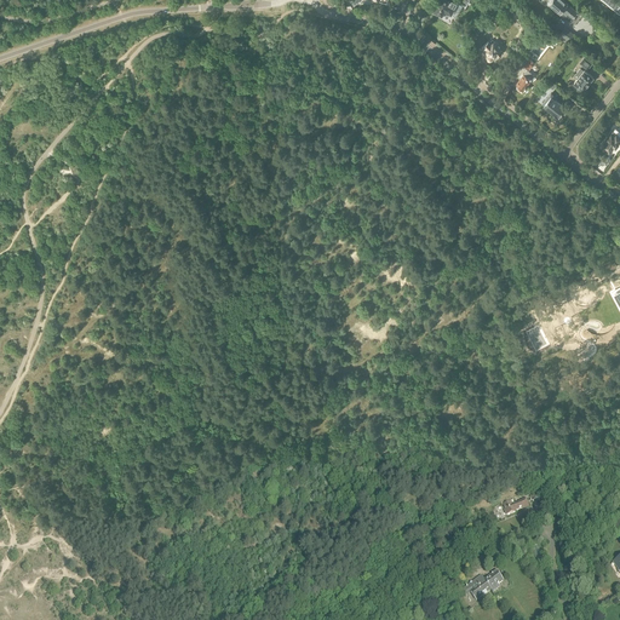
[(447,0),(440,0),(434,11),(442,16),(445,11),(451,15),(458,4),(451,0),(449,0),(449,1),(447,0)]
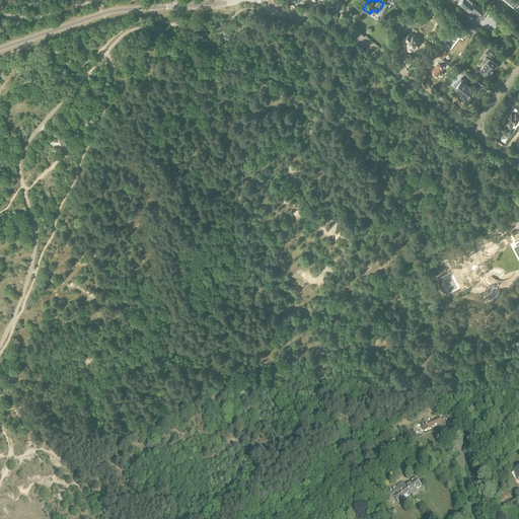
[(461,0),(459,2),(460,2),(472,13),(471,15),(477,19),(477,20),(477,21),(477,22),(478,22),(479,22),(480,22),(482,21),(482,20),(482,19),(488,12),(482,7),(471,0),(461,0)]
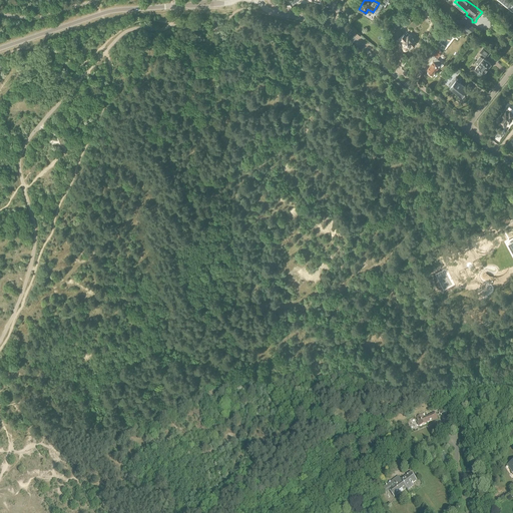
[(512,11),(512,10),(512,2),(510,0),(494,0),(503,6),(504,5),(503,5),(504,4),(512,11)]
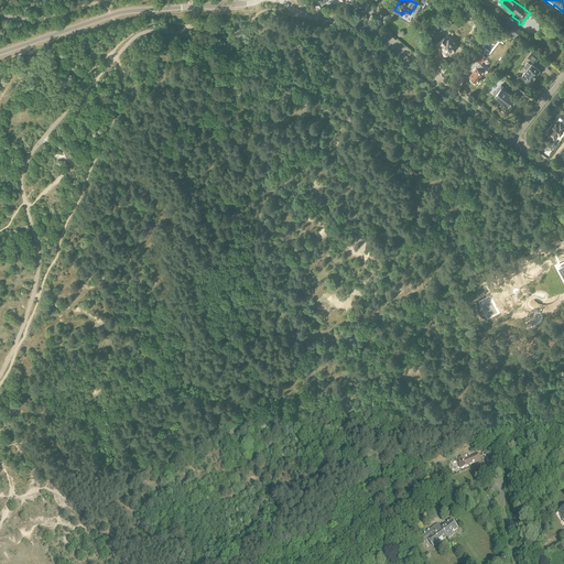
[(437,34),(442,26),(436,23),(432,31),(437,34)]
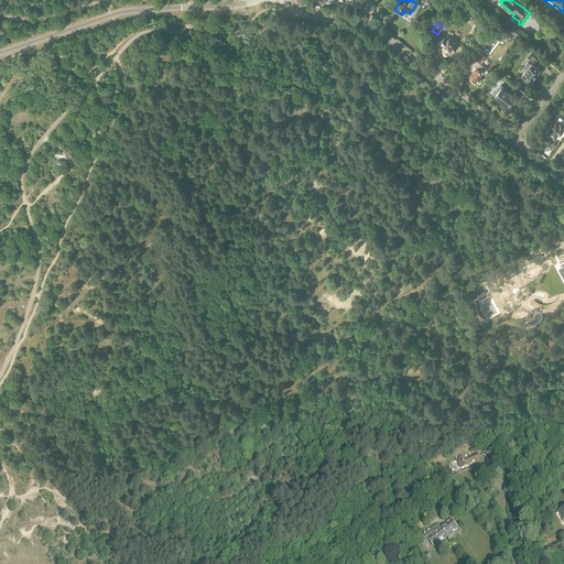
[(519,38),(523,32),(514,25),(510,31),(519,38)]
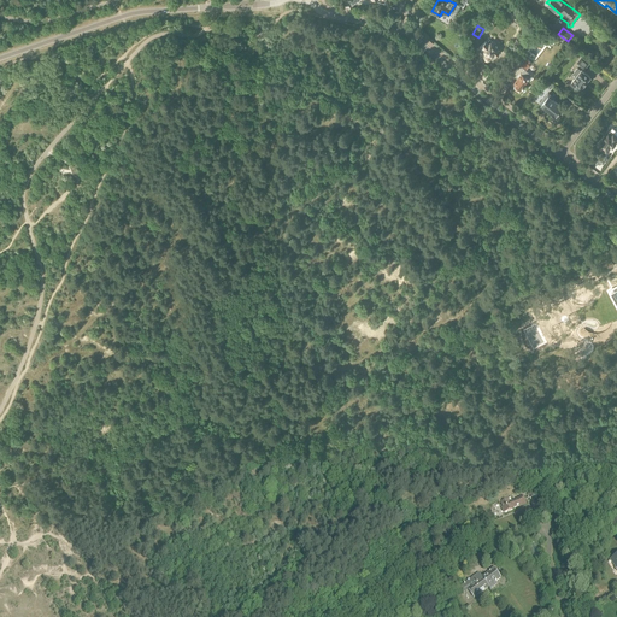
[(553,31),(550,37),(556,42),(560,36),(553,31)]
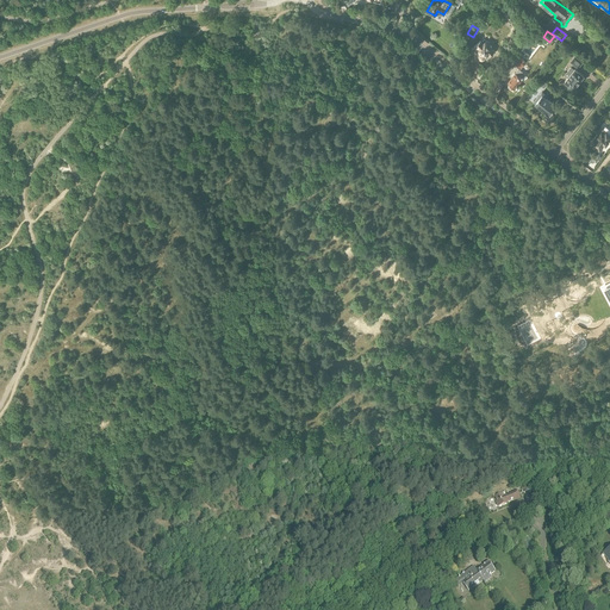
[(492,56),(490,55),(495,51),(491,48),(492,48),(485,39),(483,42),(485,44),(484,44),(480,41),(474,47),(480,54),(480,55),(480,56),(480,57),(480,58),(481,58),(483,58),(484,58),(485,58),(487,61),(492,56)]
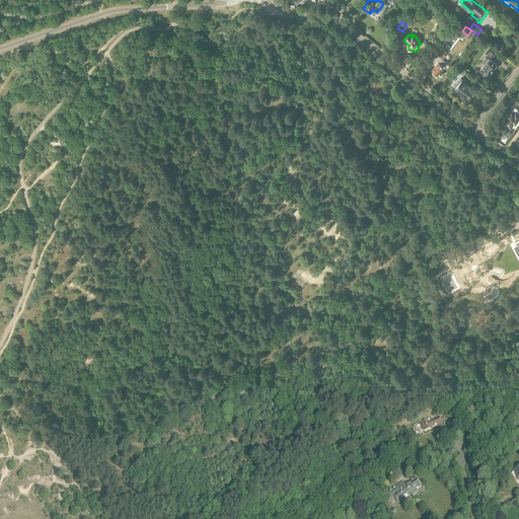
[(443,58),(447,53),(441,48),(436,53),(443,58)]
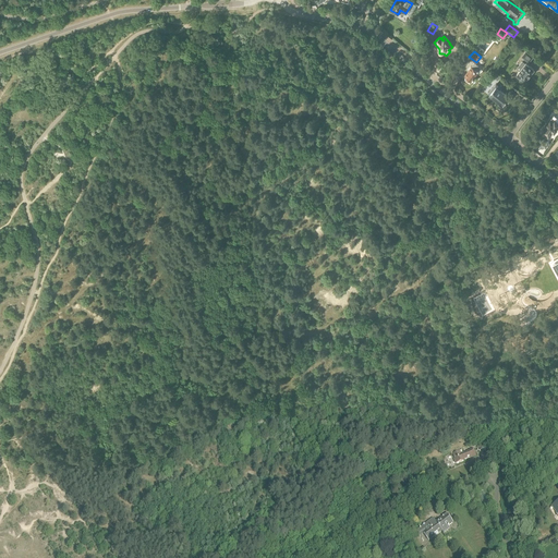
[(521,58),(529,63),(534,57),(526,51),(521,58)]
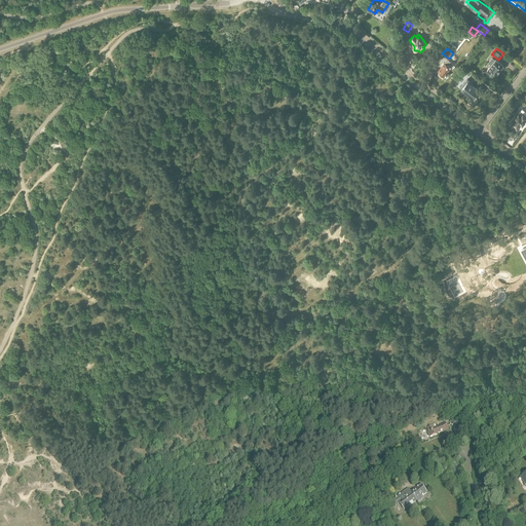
[(489,62),(489,63),(487,65),(489,67),(486,71),(495,78),(498,74),(498,73),(500,71),(501,70),(504,66),(495,59),(495,60),(492,58),(489,62)]
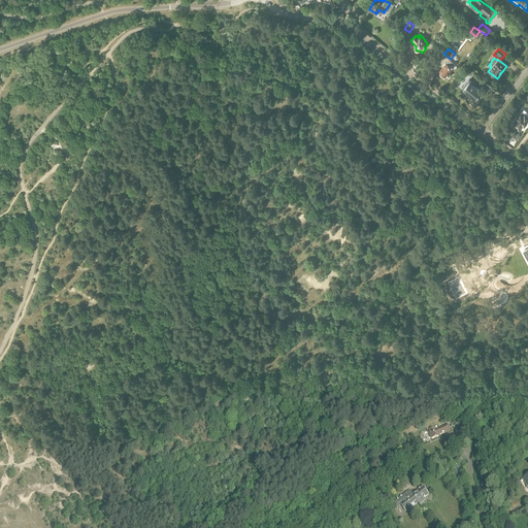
[(449,63),(447,62),(443,66),(443,67),(439,72),(446,76),(452,68),(451,68),(453,66),(453,64),(451,62),(449,63)]
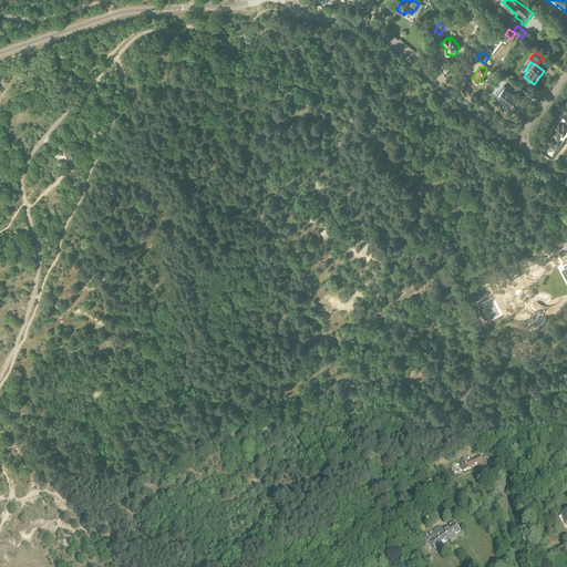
[(504,89),(497,98),(511,107),(514,103),(516,105),(519,102),(516,100),(517,100),(514,96),(514,95),(509,92),(508,93),(504,89)]
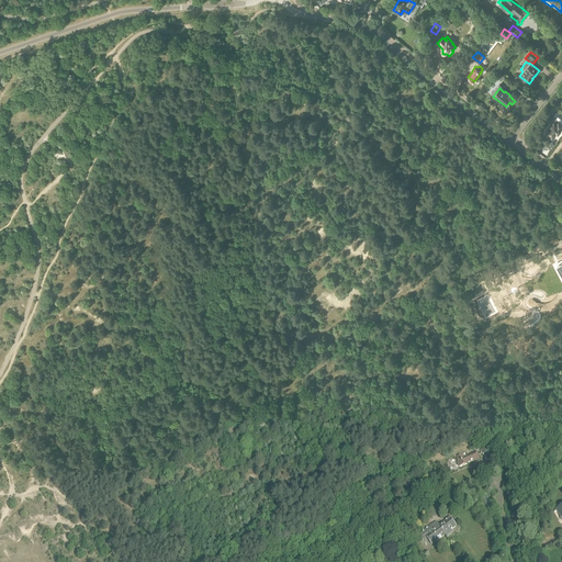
[(546,131),(546,132),(546,133),(546,134),(548,136),(549,135),(552,137),(558,130),(559,131),(561,126),(561,119),(558,116),(553,121),(552,123),(552,122),(549,126),(548,128),(547,128),(546,131)]
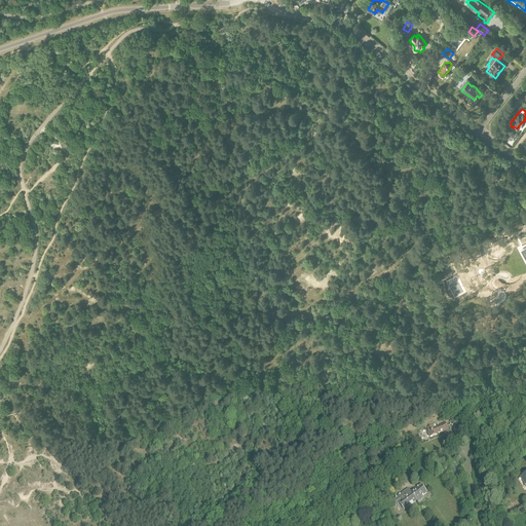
[(524,227),(522,223),(510,228),(512,232),(524,227)]
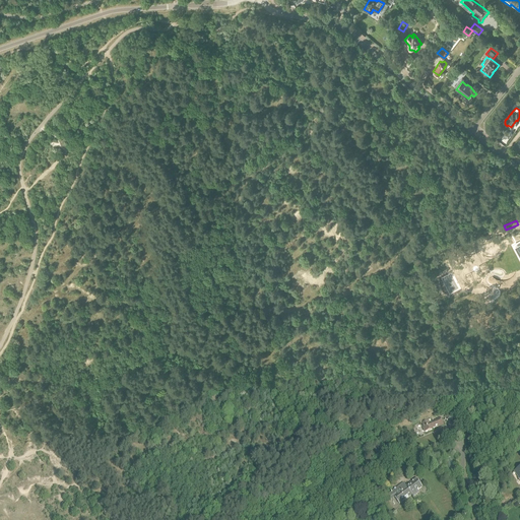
[(425,433),(426,433),(433,430),(433,429),(443,425),(441,418),(430,423),(429,420),(421,423),(424,428),(423,428),(425,433)]
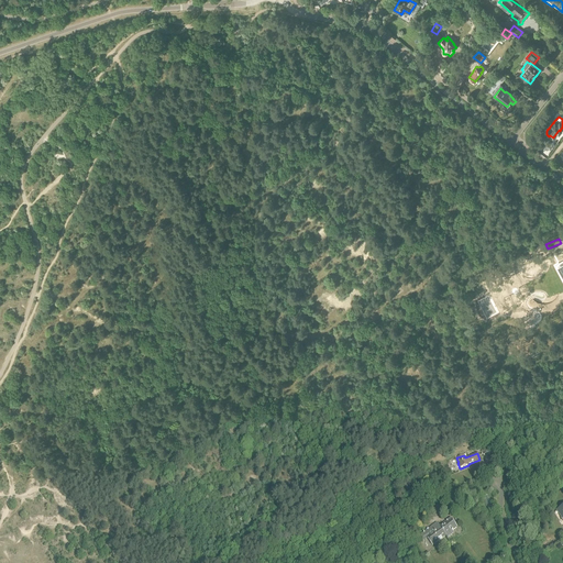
[(452,531),(457,528),(451,518),(440,527),(437,523),(434,526),(439,532),(442,530),(445,536),(446,536),(448,538),(454,533),(452,531)]
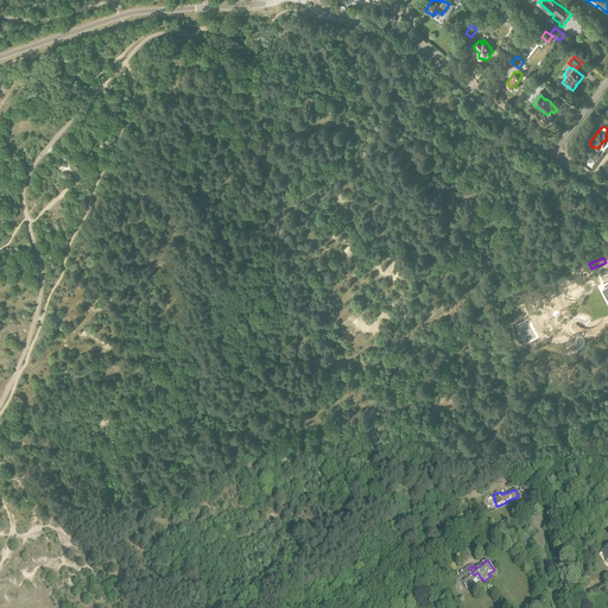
[(467,589),(481,578),(477,572),(474,575),(469,568),(457,576),(453,580),(456,584),(461,581),(467,589)]
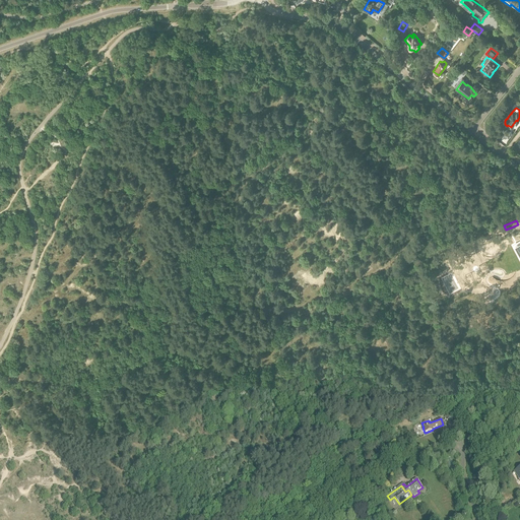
[(379,494),(379,493),(375,488),(370,492),(374,497),(375,495),(377,497),(383,493),(382,492),(379,494)]
